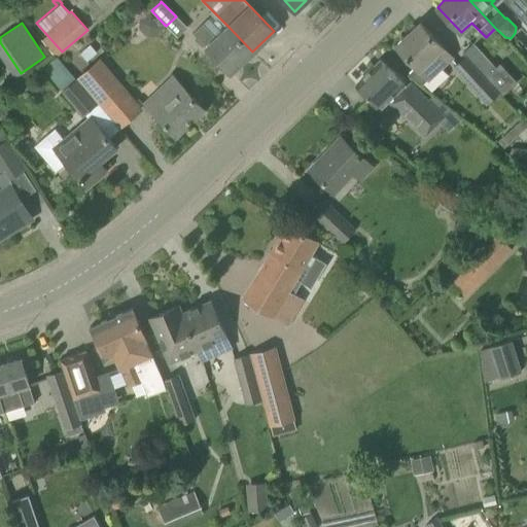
[(396,45),(416,67),(408,74),(421,85),(451,57),(442,46),(420,23),(396,45)]
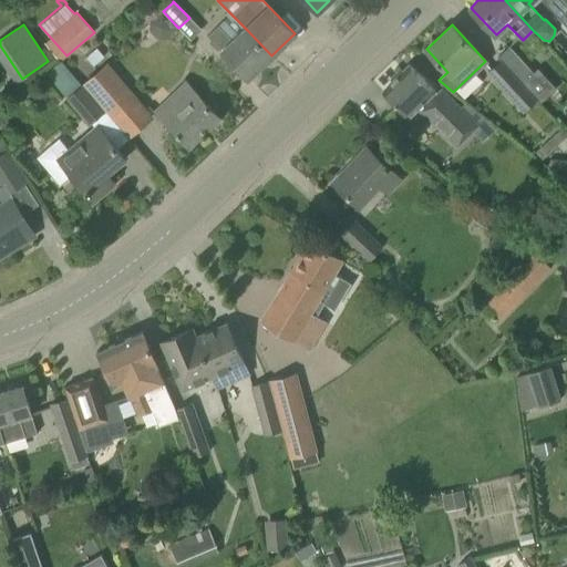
[(248,79),(271,55),(247,30),(235,41),(219,26),(208,37),(248,79)]
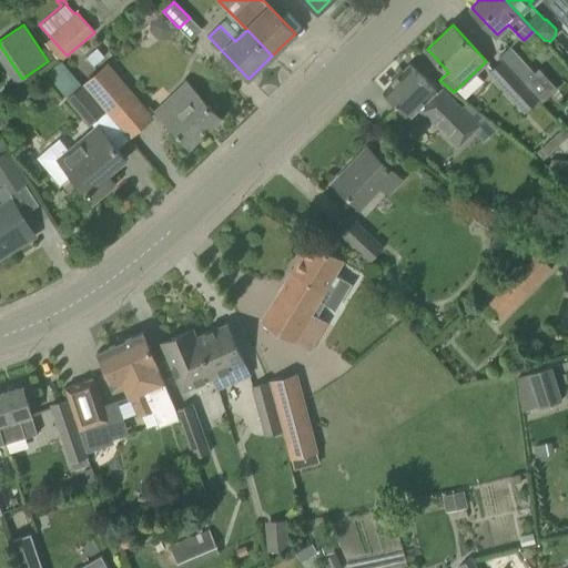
[(498,57),(501,60),(537,100),(544,107),(544,108),(551,115),(567,101),(539,70),(535,73),(510,46),(498,57)]
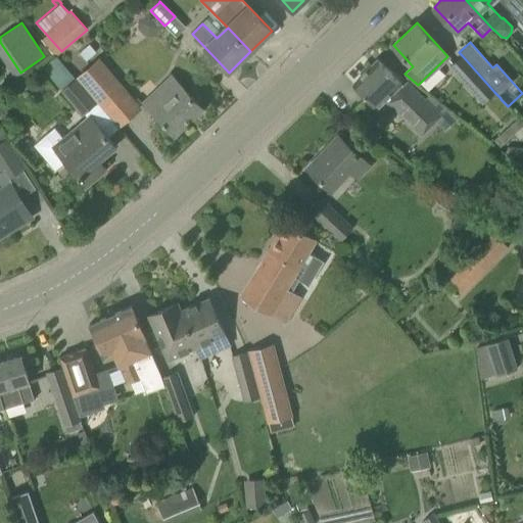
[(462,55),(449,65),(483,102),(494,92),(462,55)]
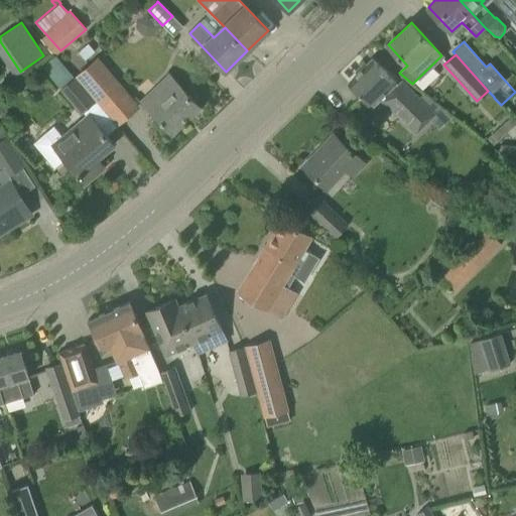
[(59,88),(74,77),(56,56),(42,68),(59,88)]
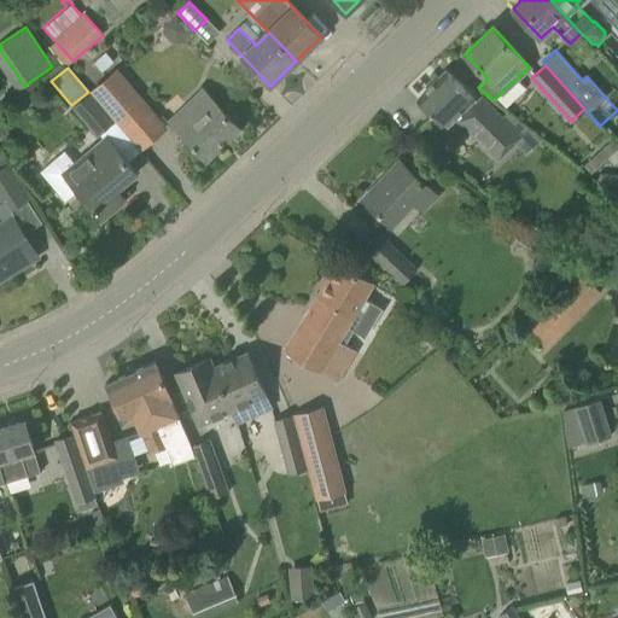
[(116,70),(92,89),(126,128),(149,109),(116,70)]
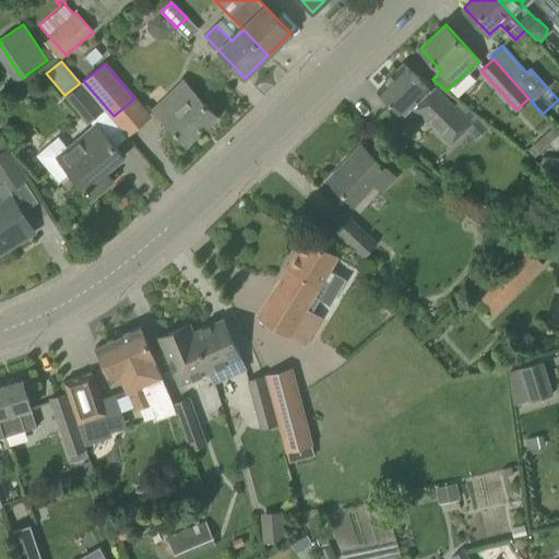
[(412,105),(433,126),(451,143),(465,129),(471,123),(478,116),(459,102),(453,106),(436,88),(431,92),(403,64),(377,91),(402,115),(412,105)]
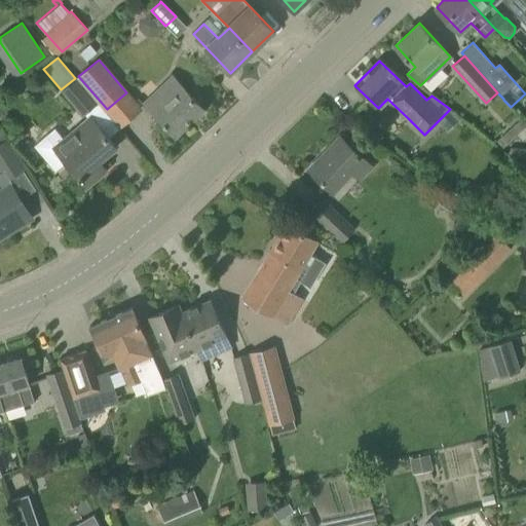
[(189,94),(175,77),(146,103),(161,120),(175,136),(203,109),(189,94)]
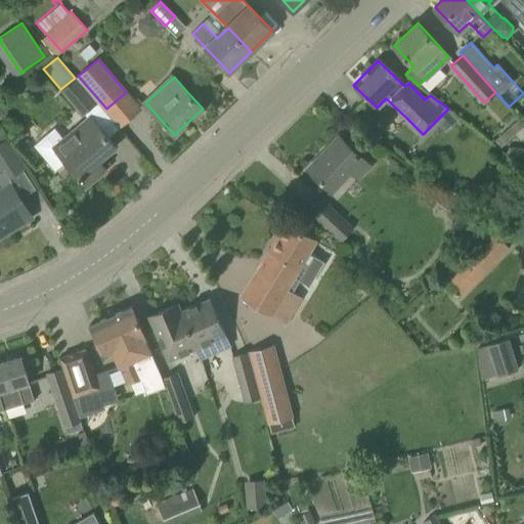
[(64,91),(84,114),(96,103),(77,81),(64,91)]
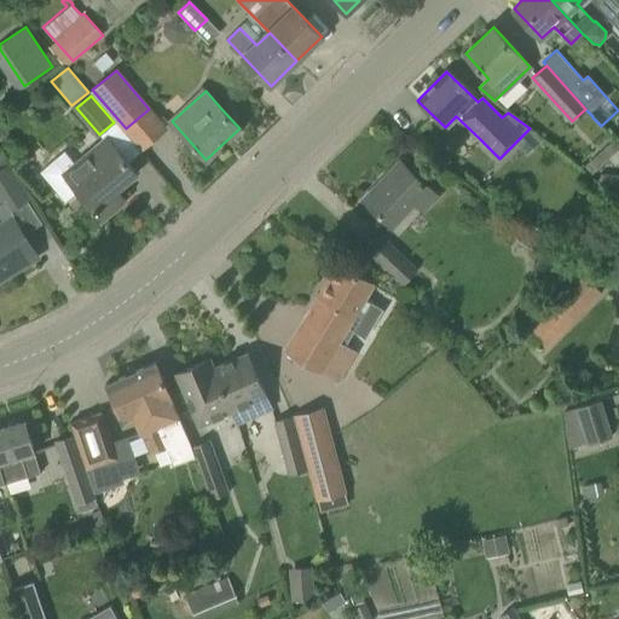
[(521,137),(515,143),(527,155),(542,142),(530,128),(521,137)]
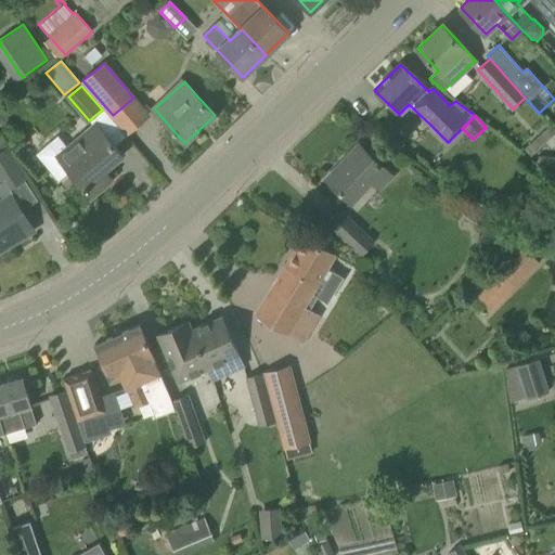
[(57,136),(36,155),(59,181),(71,171),(78,180),(92,196),(112,179),(104,170),(120,157),(123,155),(108,139),(97,124),(68,149),(57,136)]
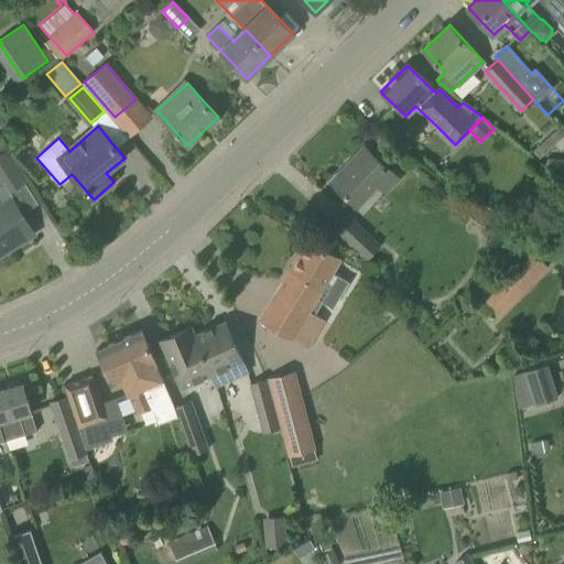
[(399,179),(380,162),(365,147),(332,182),(357,206),(378,185),(386,193),(399,179)]
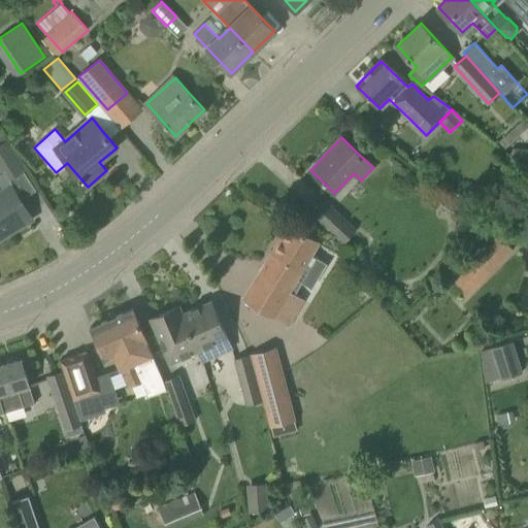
[(23,170),(5,143),(0,146),(0,168),(7,179),(23,170)]
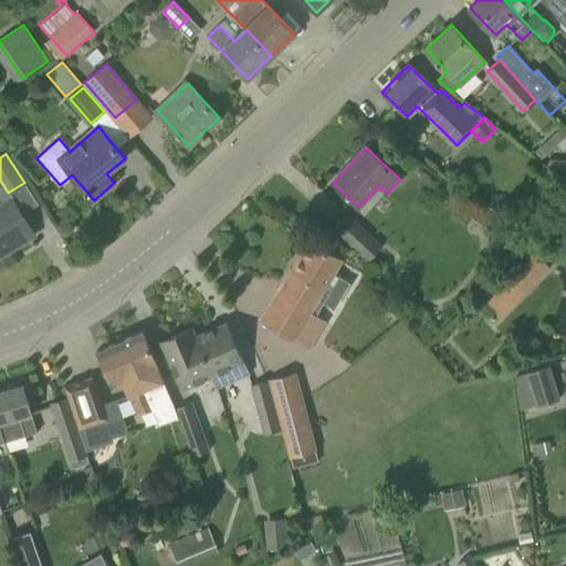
[(0,247),(13,239),(18,245),(34,236),(22,217),(11,198),(0,205),(0,247)]
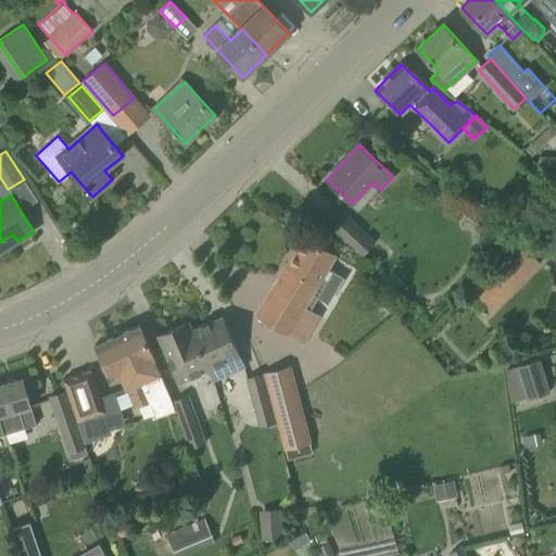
[(329,225),(362,255),(374,242),(341,212),(329,225)]
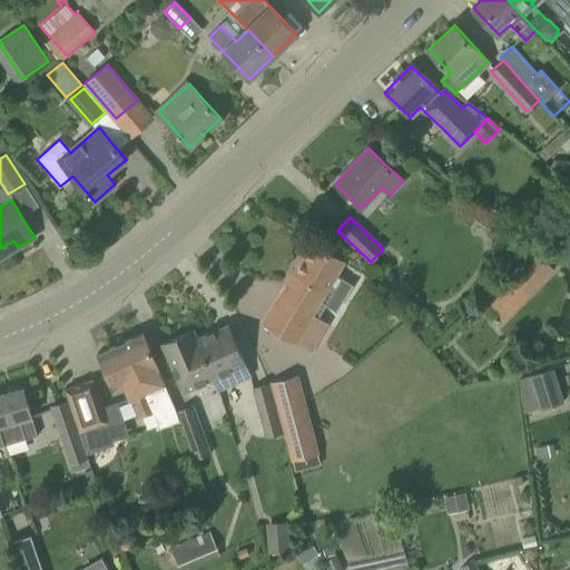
[(312,242),(263,322),(282,334),(312,352),(328,325),(318,317),(326,306),(342,279),(337,276),(345,263),(312,242)]
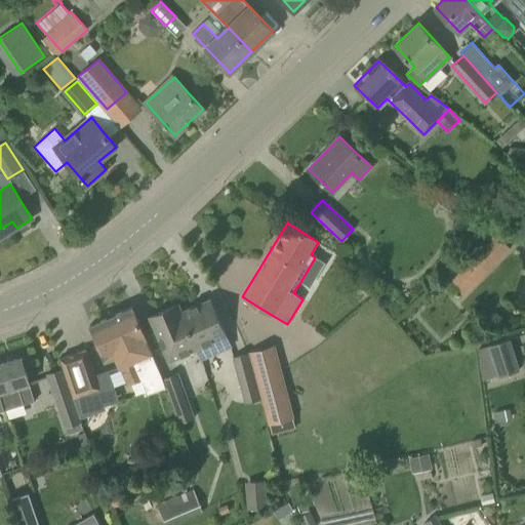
[(461,294),(510,247),(491,229),(443,276),(461,294)]
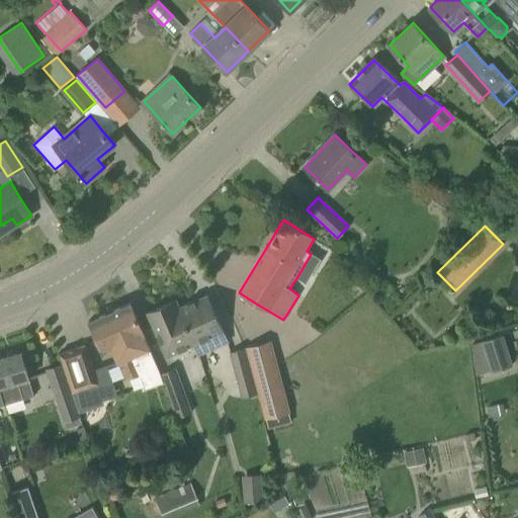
[(179,308),(194,344),(198,355),(228,342),(206,295),(179,308)]
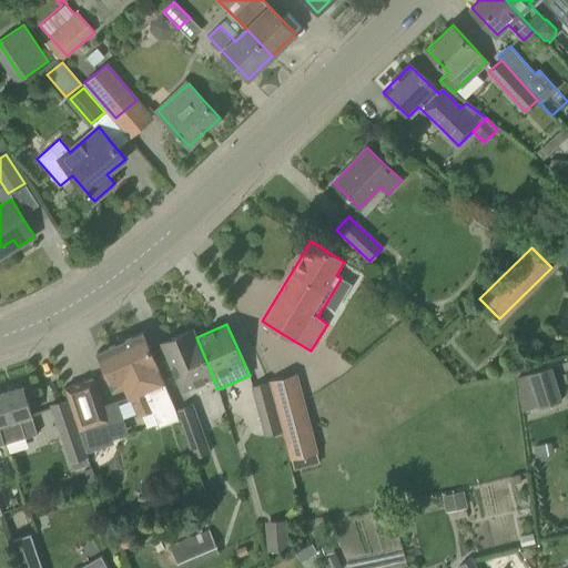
[(183,391),(213,377),(196,337),(193,330),(162,343),(183,391)]
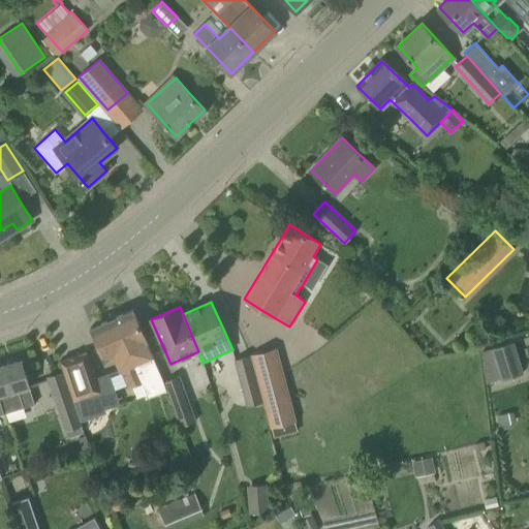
[(145,337),(132,309),(129,311),(116,318),(115,316),(109,314),(106,319),(107,321),(94,328),(93,327),(91,328),(105,360),(115,355),(128,385),(144,379),(136,363),(153,355),(145,337)]
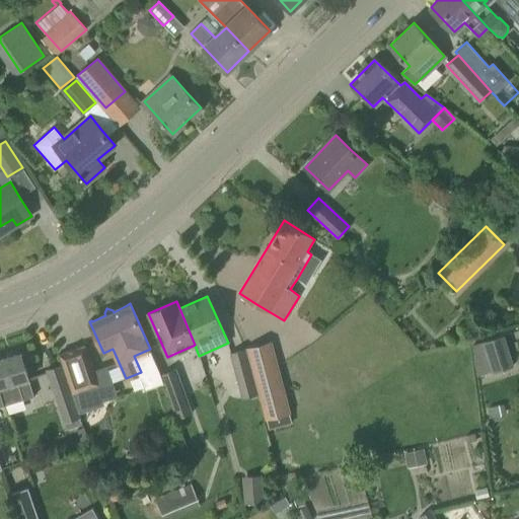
[(514,366),(504,335),(483,342),(493,372),(514,366)]
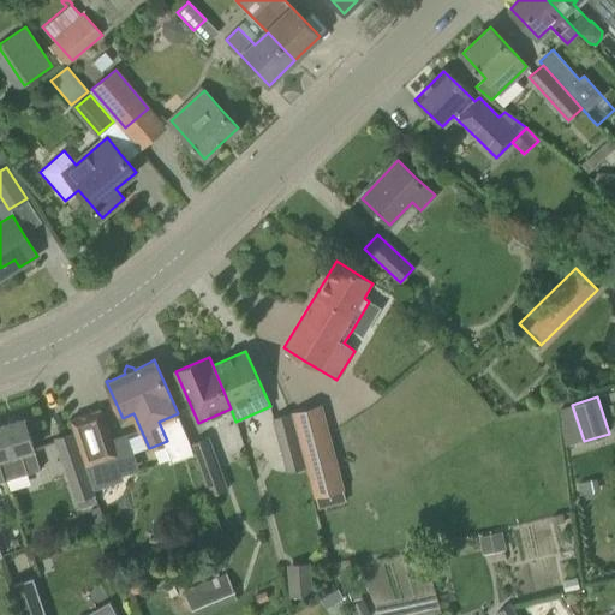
[(345,489),(341,473),(322,402),(291,411),(314,497),(345,489)]
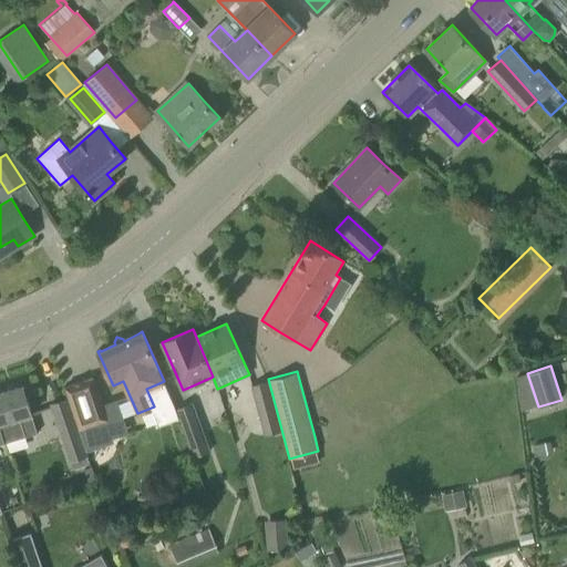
[(65,388),(64,388),(69,399),(80,431),(106,422),(91,379),(65,388)]
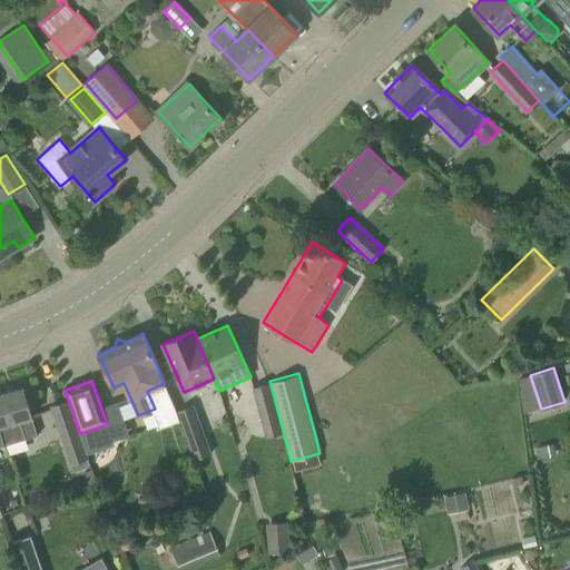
[(267,438),(283,433),(269,383),(253,387),(267,438)]
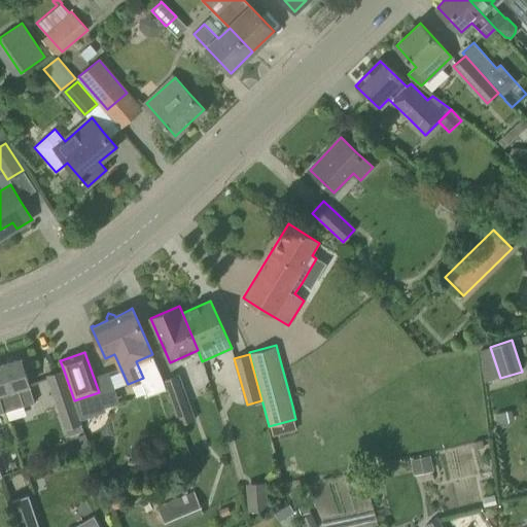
[(0,364),(0,398),(3,410),(4,412),(23,406),(24,407),(35,402),(22,359),(0,364)]
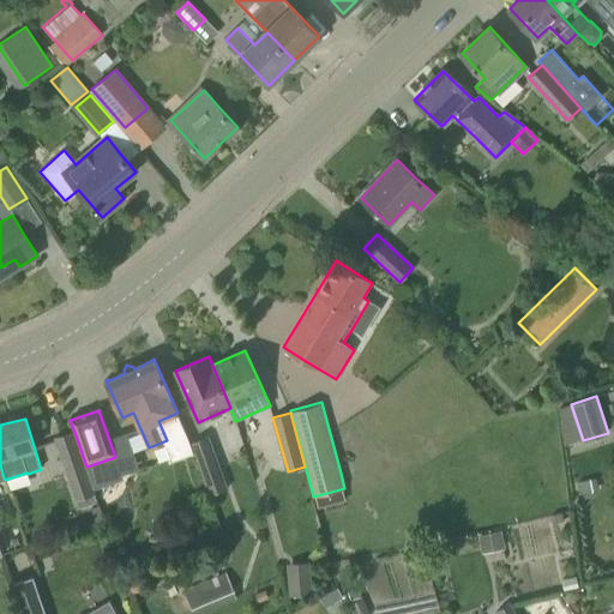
[(74,432),(55,439),(77,500),(96,493),(92,485),(86,467),(74,432)]
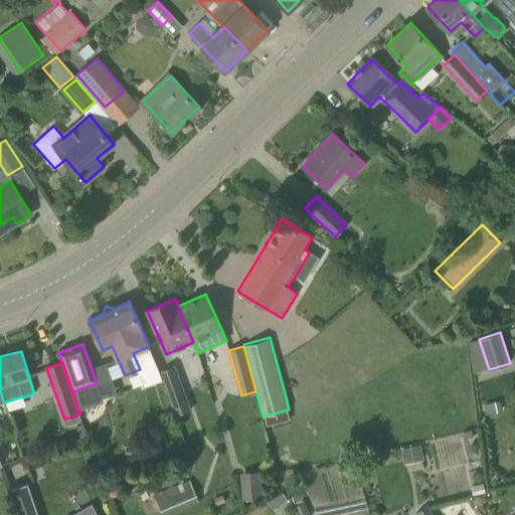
[(177,414),(189,410),(173,367),(161,372),(177,414)]
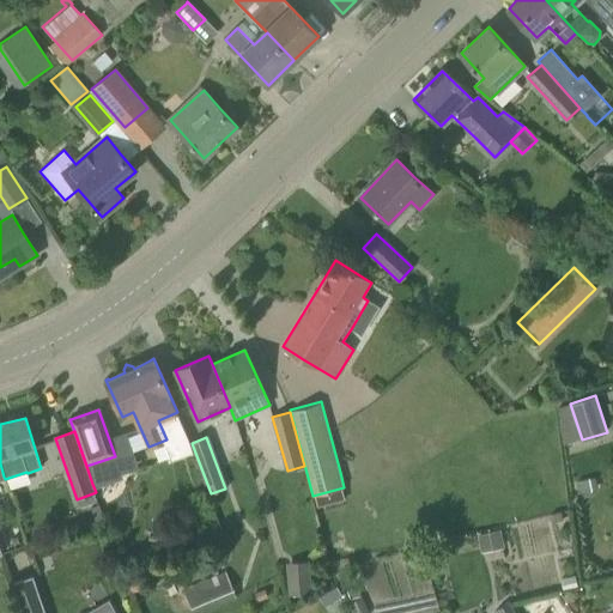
[(514,526),(515,556),(548,554),(547,525),(514,526)]
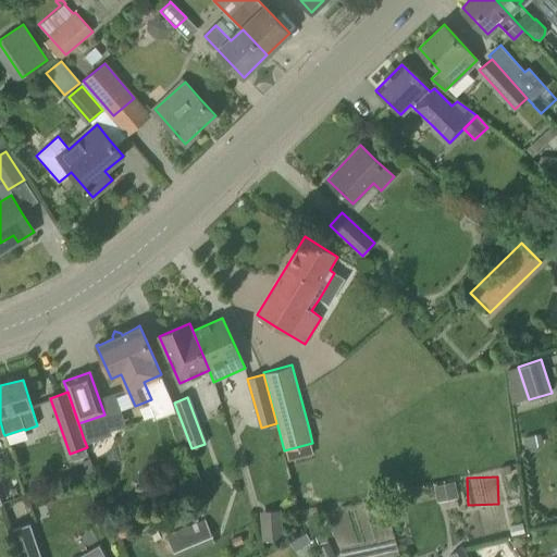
[(438,484),(441,498),(459,496),(457,482),(438,484)]
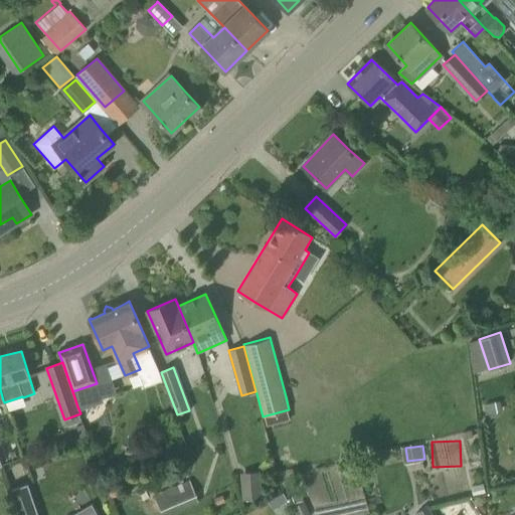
[(262,499),(259,471),(239,473),(242,501),(262,499)]
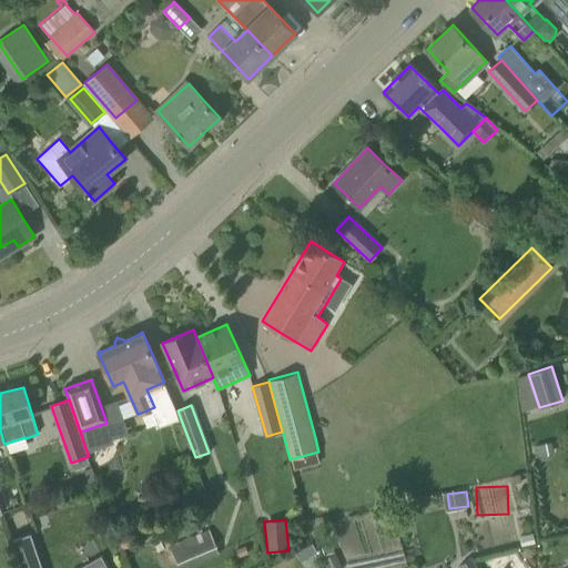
[(209,529),(170,546),(179,567),(186,567),(220,554),(209,529)]
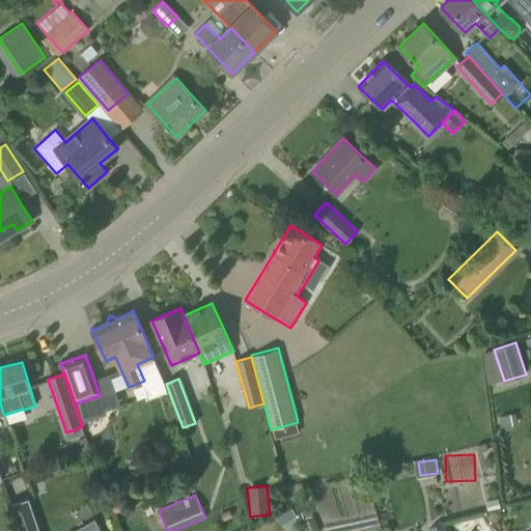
[(38,530),(28,499),(10,505),(19,530),(38,530)]
